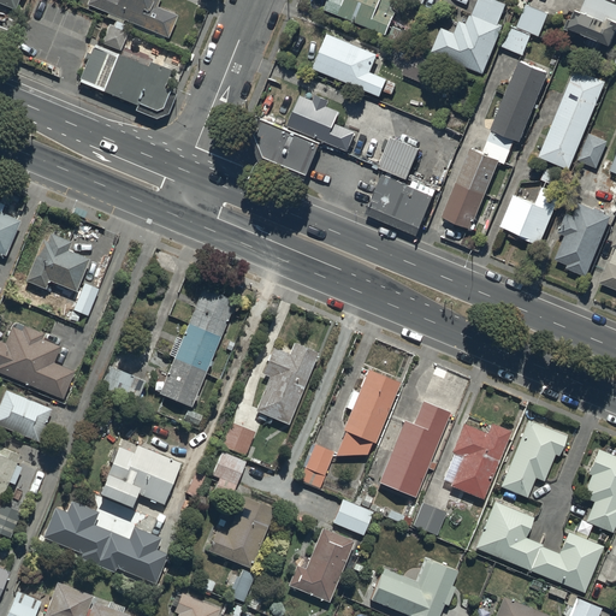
[(0,0),(0,4),(17,10),(19,0),(0,0)]
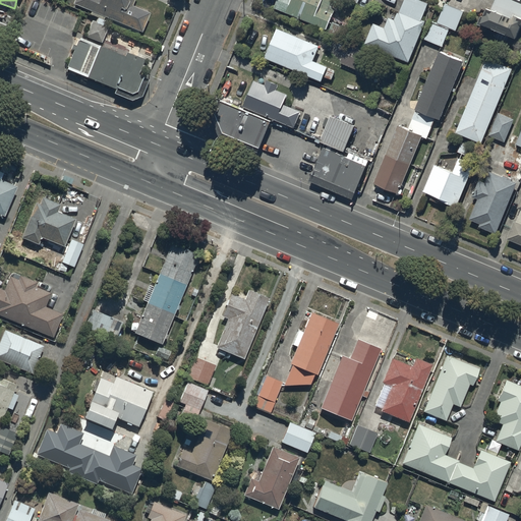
[(74,0),(73,3),(93,11),(92,13),(105,19),(106,16),(142,33),(151,13),(132,6),(134,0),(74,0)]
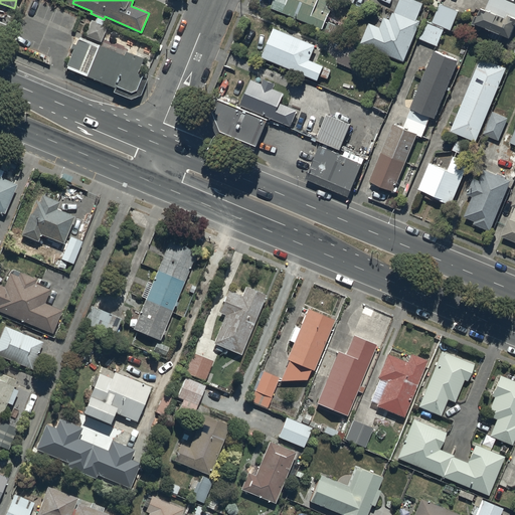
[(275,0),(271,10),(336,39),(340,29),(326,22),(331,11),(325,8),(328,0),(275,0)]
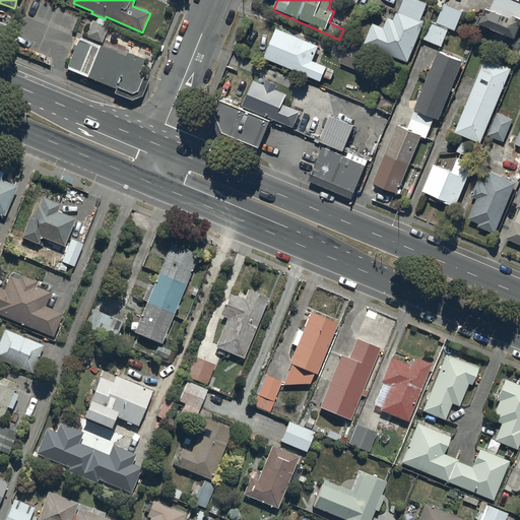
[(373,23),(364,44),(408,62),(425,22),(421,20),(429,4),(418,0),(402,0),(395,19),(388,16),(383,28),(373,23)]
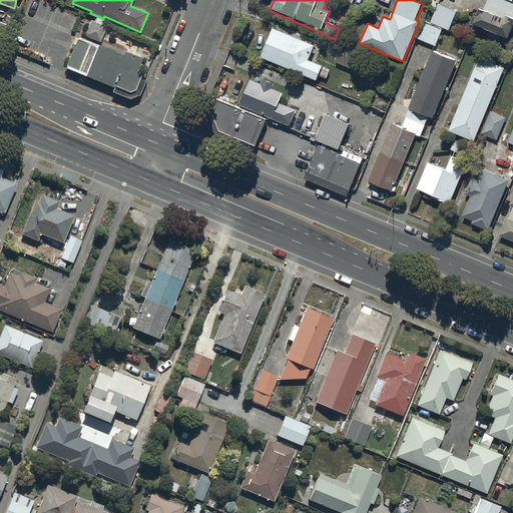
[(512,0),(486,0),(482,10),(479,8),(476,16),(473,15),(469,23),(508,40),(512,27),(512,0)]
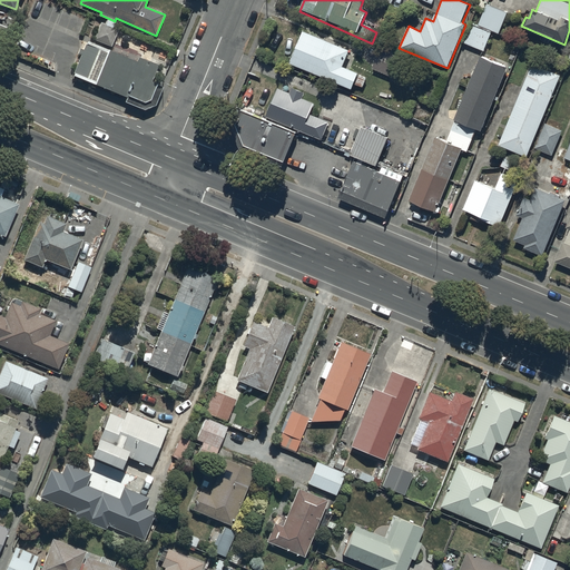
[(488,6),(480,26),(500,33),(508,13),(488,6)]
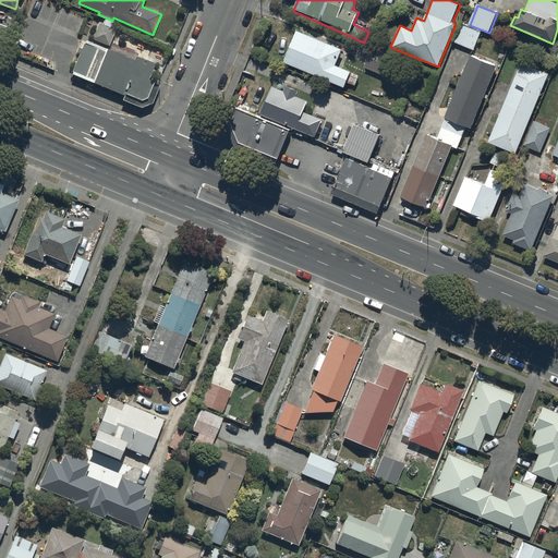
[(102,26),(98,24),(91,41),(108,49),(116,31),(112,29),(114,26),(104,22),(102,26)]
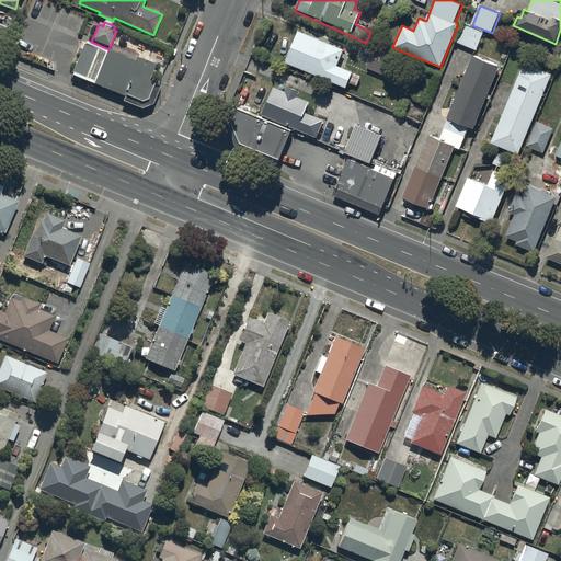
[(477,50),(484,32),(465,24),(457,43),(477,50)]
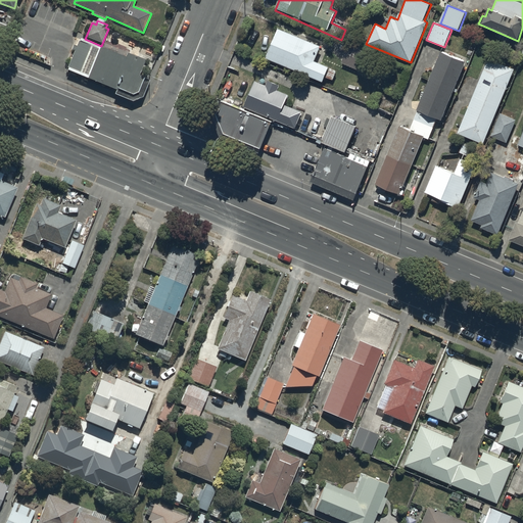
[(279,30),(266,59),(323,84),(324,79),(332,82),(336,72),(314,62),(321,47),(279,30)]
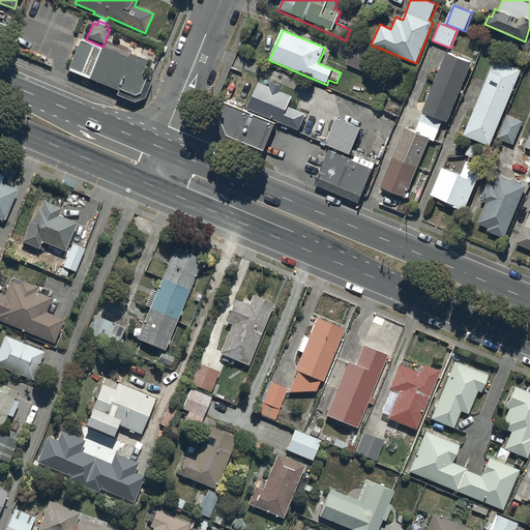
[(66,72),(67,72),(117,93),(115,97),(134,105),(144,100),(150,84),(140,80),(147,63),(127,55),(126,59),(80,40),(77,49),(74,47),(71,52),(74,53),(66,72)]
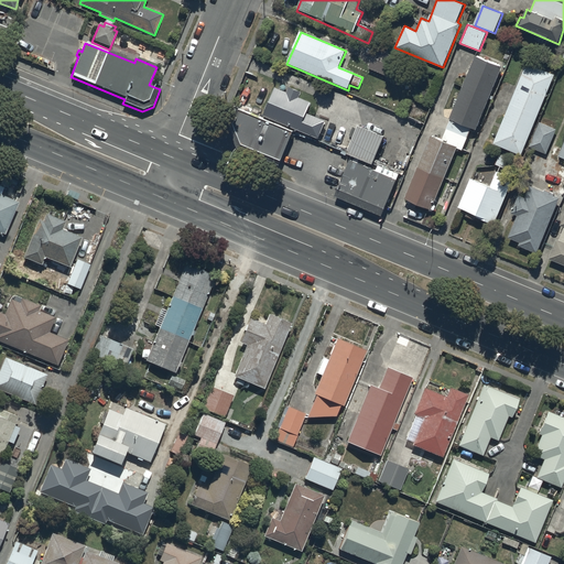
[(376,46),(367,68),(391,78),(400,56),(376,46)]
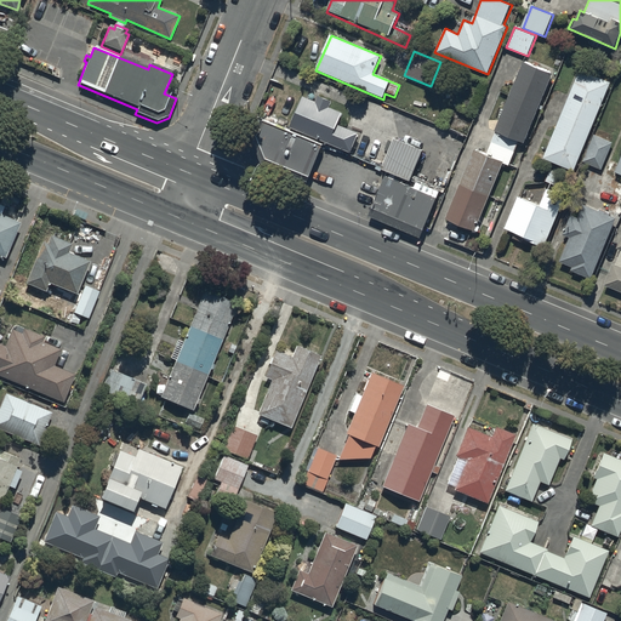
[(554,73),(524,61),(495,131),(496,131),(488,154),(476,149),(446,221),(476,233),(505,163),(510,165),(520,141),(525,143),(554,73)]
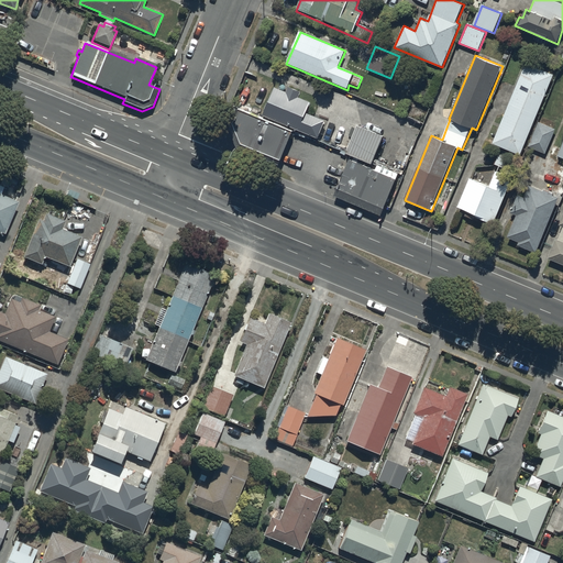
[(521,155),(554,74),(527,63),(494,144),(503,147),(496,163),(509,168),(516,152),(521,155)]
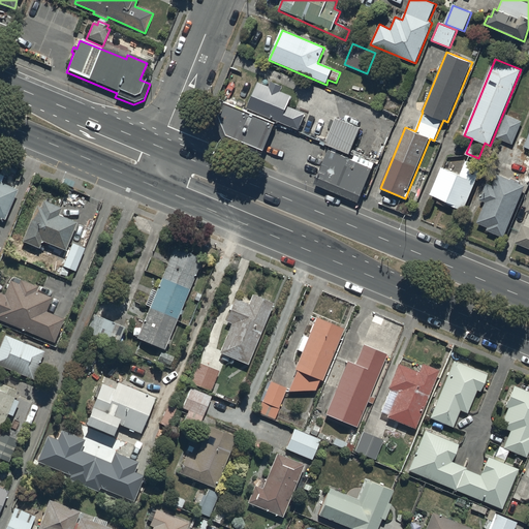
[(258,84),(247,110),(299,131),(305,115),(287,107),(292,97),(281,93),(283,87),(271,83),(269,88),(258,84)]
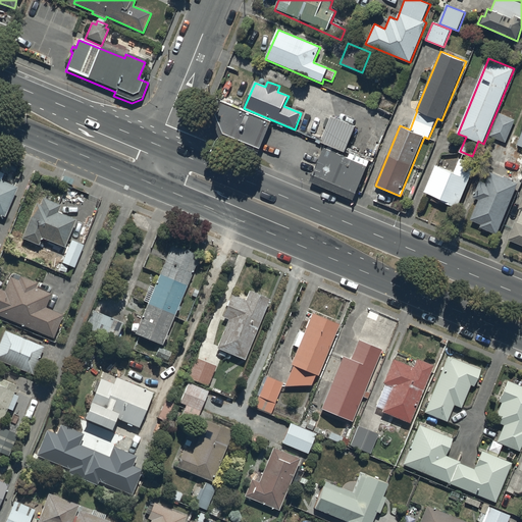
[(209,120),(223,127),(258,147),(270,124),(221,98),(209,120)]
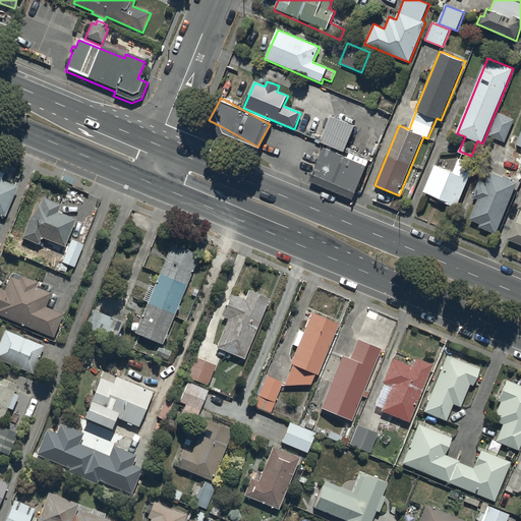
[(515,119),(499,113),(488,136),(505,142),(515,119)]
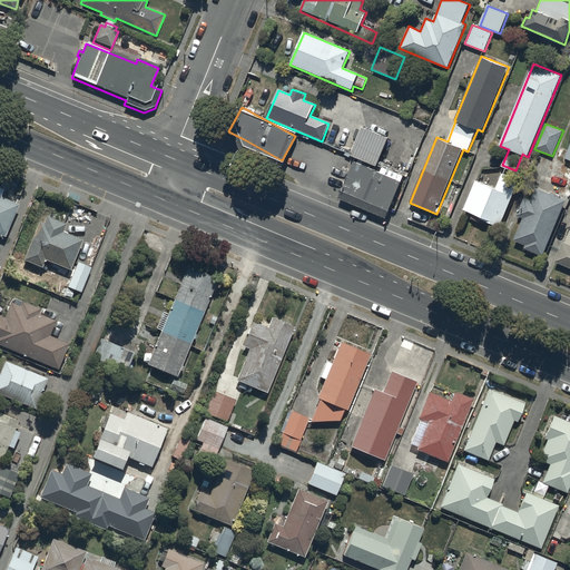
[(387,138),(362,128),(350,157),(376,167),(387,138)]
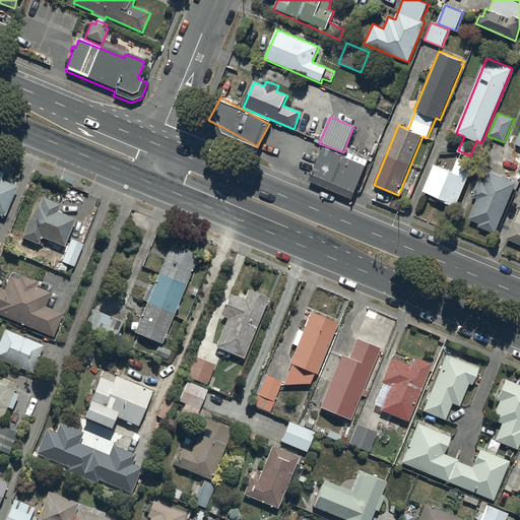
[(322,147),(308,180),(351,198),(365,166),(322,147)]
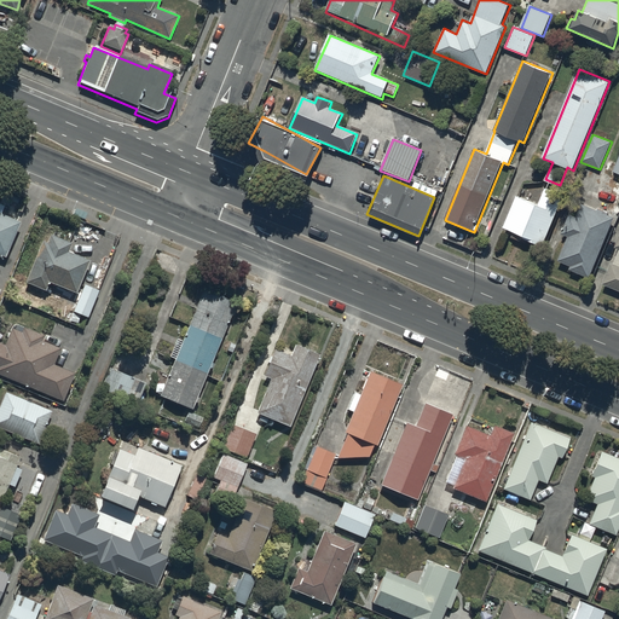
[(538,206),(518,197),(504,229),(514,233),(512,238),(526,244),(527,242),(543,248),(563,197),(545,190),(538,206)]
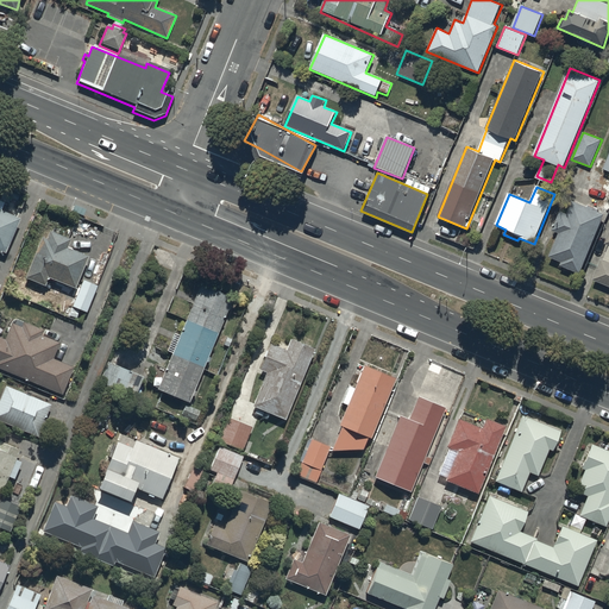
[(0,253),(4,256),(20,221),(0,212),(0,211),(4,205),(0,202),(0,253)]
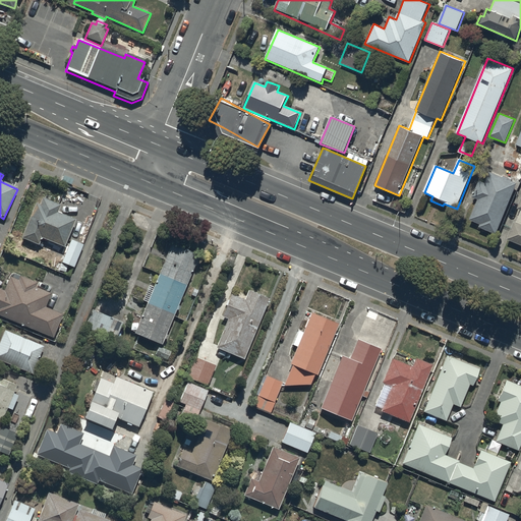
[(498,235),(519,184),(491,173),(487,184),(480,181),(473,198),(479,200),(470,221),(481,225),(480,228),(498,235)]
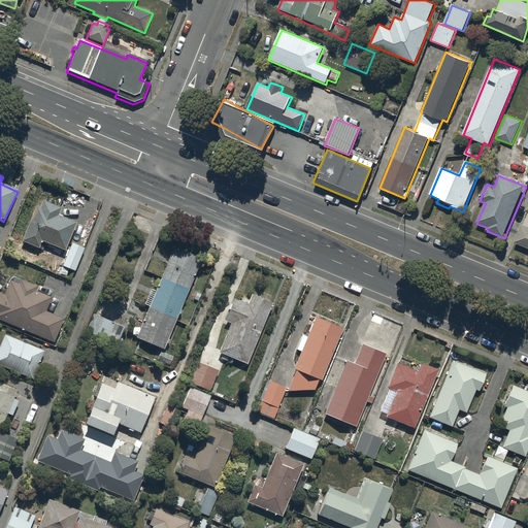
[(520,225),(513,243),(527,250),(527,200),(523,212),(527,215),(522,226),(520,225)]
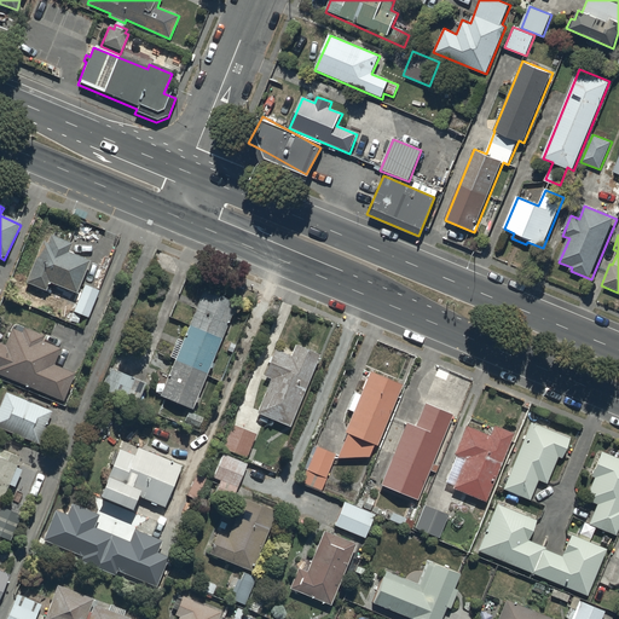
[(45,293),(48,284),(76,295),(88,262),(67,254),(70,244),(48,237),(46,246),(41,244),(25,284),(45,293)]
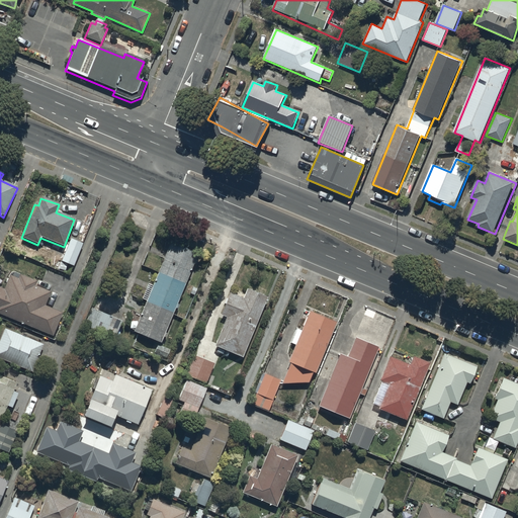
[(82,245),(70,240),(59,268),(65,271),(67,266),(73,268),(82,245)]
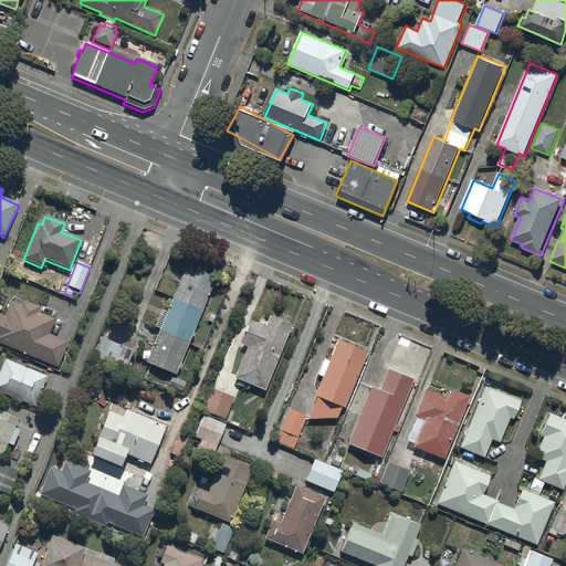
[(215,280),(185,268),(146,365),(175,377),(215,280)]
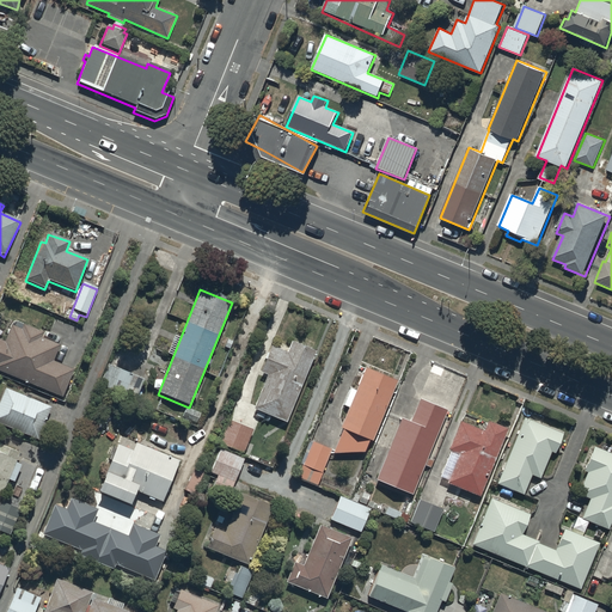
[(0,373),(62,398),(74,368),(54,360),(60,346),(42,338),(44,334),(13,322),(5,342),(0,340),(0,373)]
